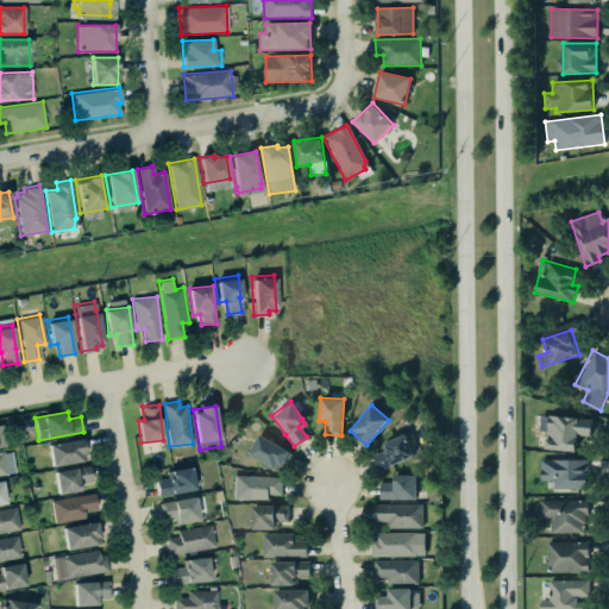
[(546,450),(577,451),(577,435),(592,435),(594,419),(547,416),(546,450)]
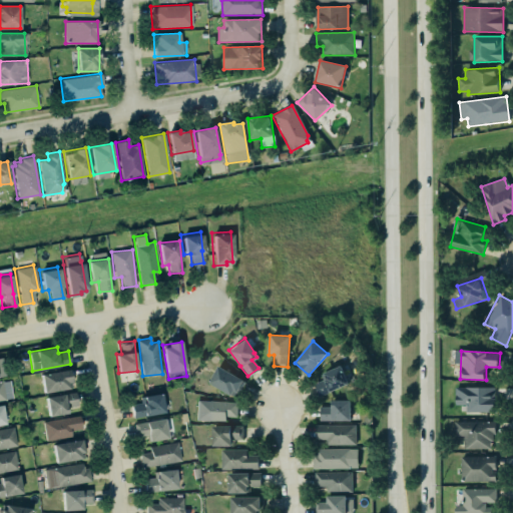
[(216,364),(206,381),(231,396),(234,390),(237,392),(243,381),(241,380),(241,379),(216,364)]
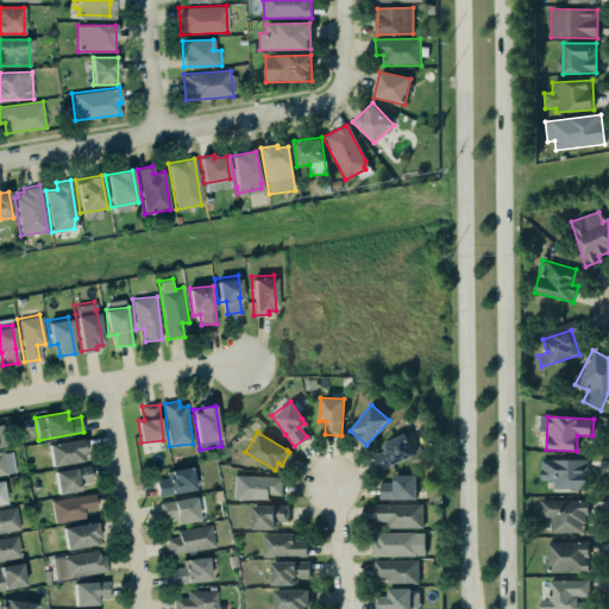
[(380,471),(414,456),(405,434),(384,444),(387,450),(372,456),(380,471)]
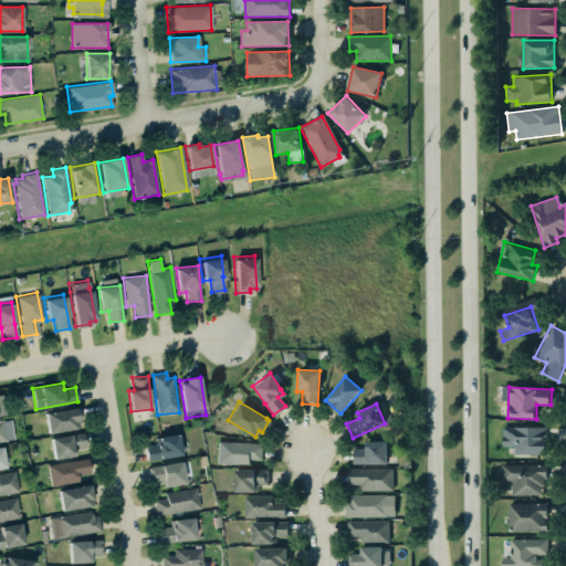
[(42,411),(44,418),(32,421),(33,427),(45,425),(46,431),(75,426),(74,421),(79,420),(77,415),(75,415),(74,405),(42,411)]
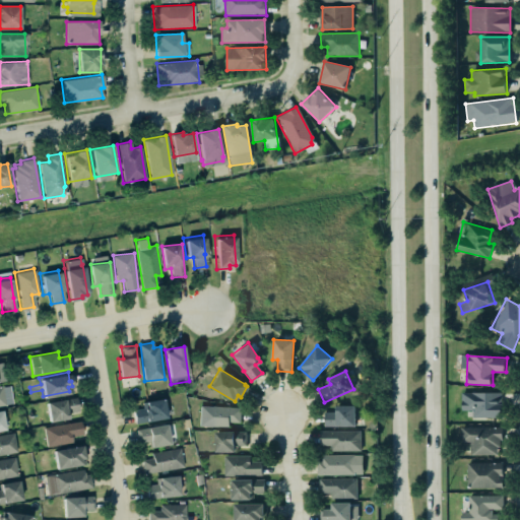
[(0,405),(12,403),(8,383),(0,384),(0,405)]
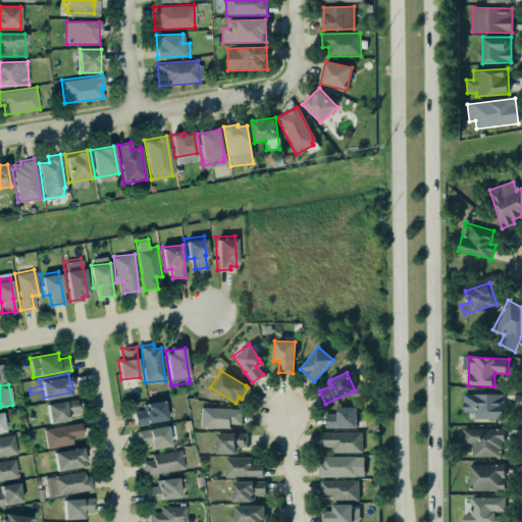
[(501,394),(463,395),(464,412),(475,411),(475,420),(502,419),(501,394)]
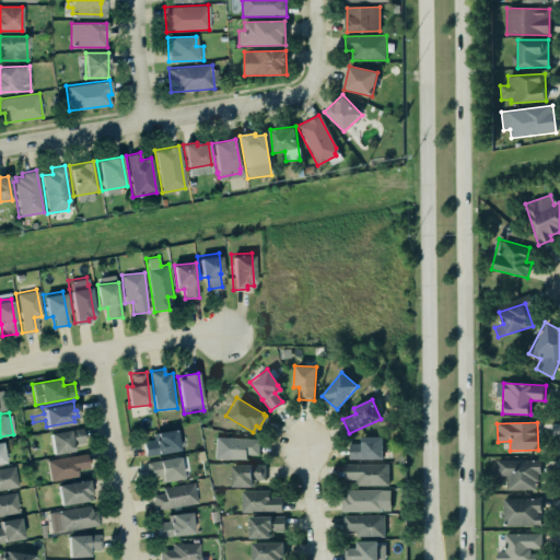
[(47,431),(51,453),(71,450),(70,444),(83,441),(80,424),(47,431)]
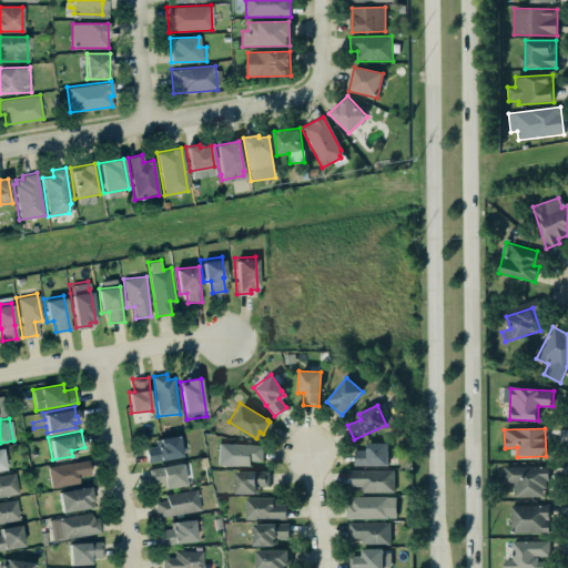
[(145,447),(148,463),(182,457),(179,435),(159,438),(160,445),(145,447)]
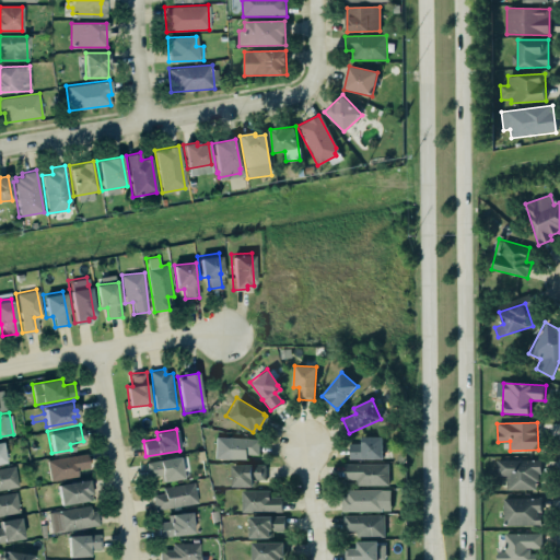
[(383,436),(361,438),(361,443),(349,444),(349,459),(383,458),(383,436)]
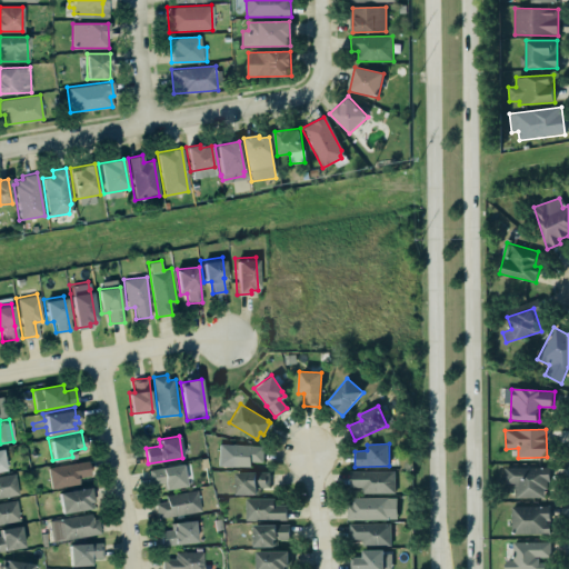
[(263,462),(263,446),(219,445),(219,467),(251,467),(251,462),(263,462)]
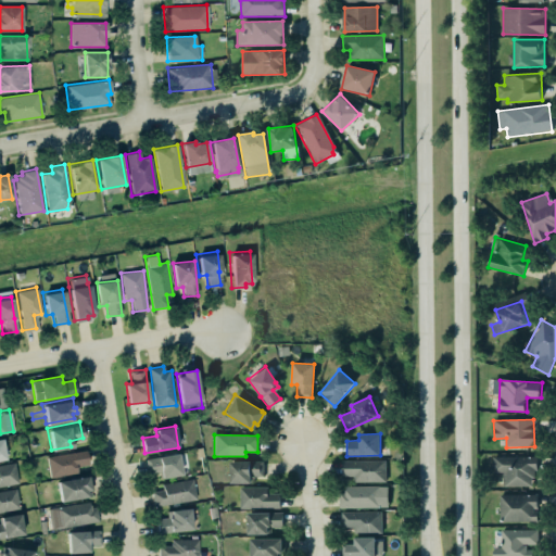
[(45,455),(84,449),(87,463),(75,465),(76,471),(48,476),(45,455)]
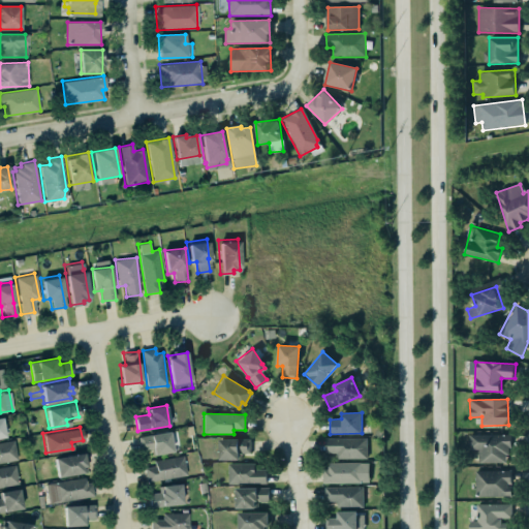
[(148,434),(136,436),(139,449),(150,447),(151,454),(170,450),(167,430),(148,433),(148,434)]
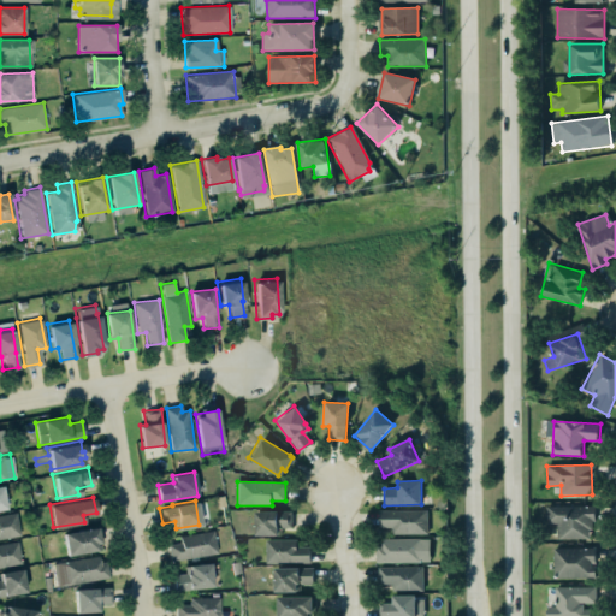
[(593,505),(546,507),(546,523),(557,523),(557,539),(594,539),(593,505)]
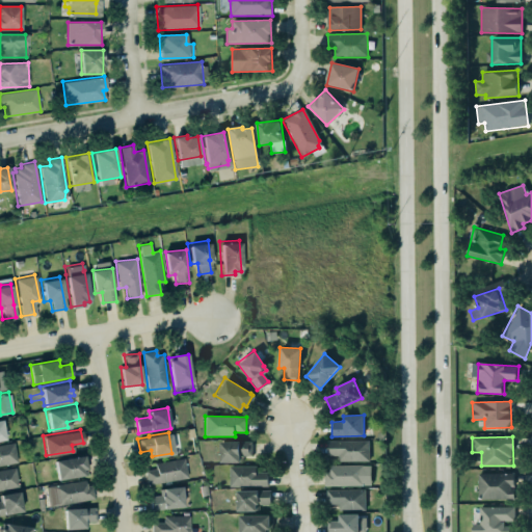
[(218,441),(218,461),(238,461),(238,455),(249,455),(249,441),(218,441)]
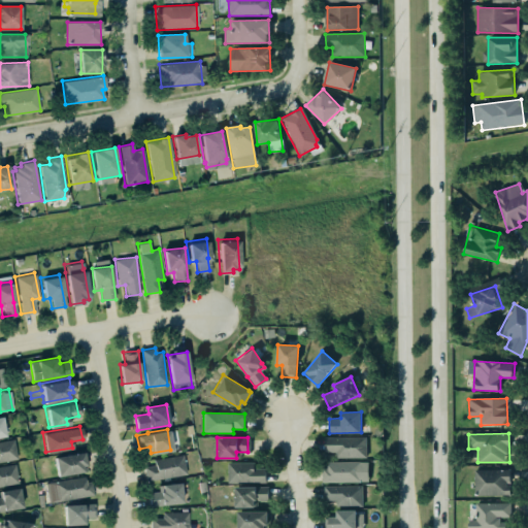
[(366,458),(366,437),(325,437),(325,453),(335,453),(335,458),(366,458)]
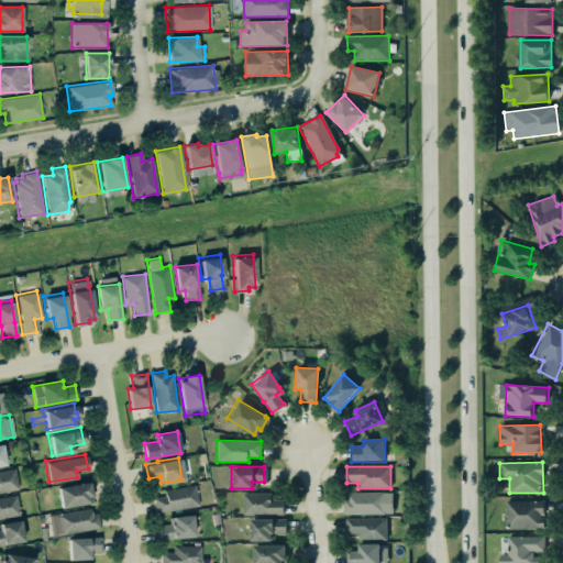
[(0,470),(13,467),(17,487),(0,489),(0,470)]
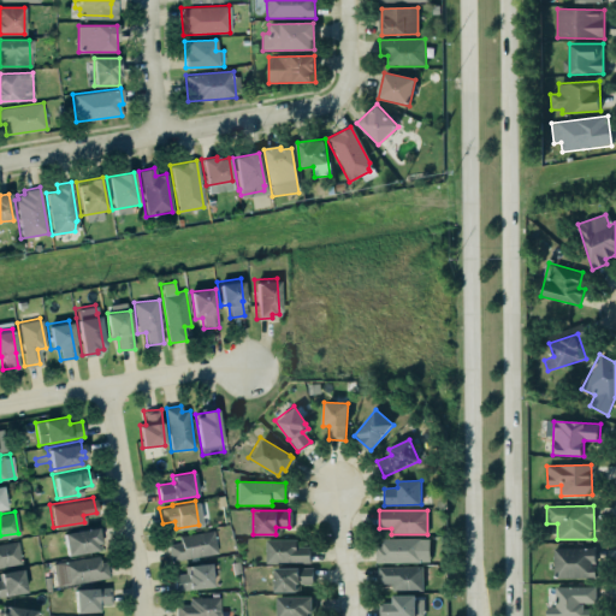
[(65,531),(66,554),(102,551),(100,529),(65,531)]
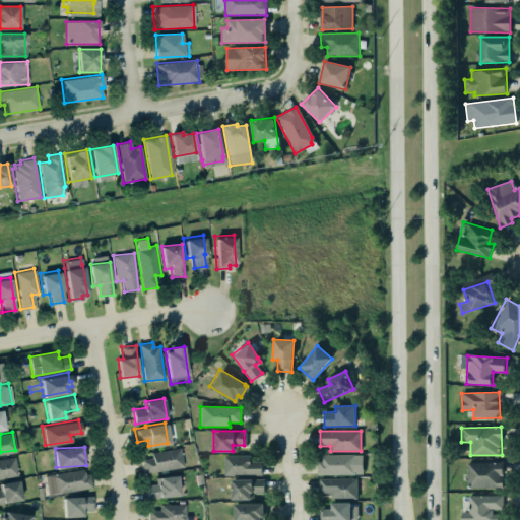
[(184,467),(181,448),(151,453),(151,458),(141,459),(144,473),(184,467)]
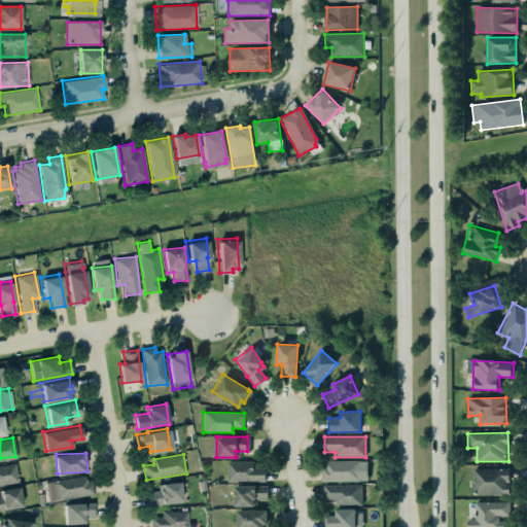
[(224,461),(251,460),(251,466),(264,466),(264,481),(225,481),(224,461)]
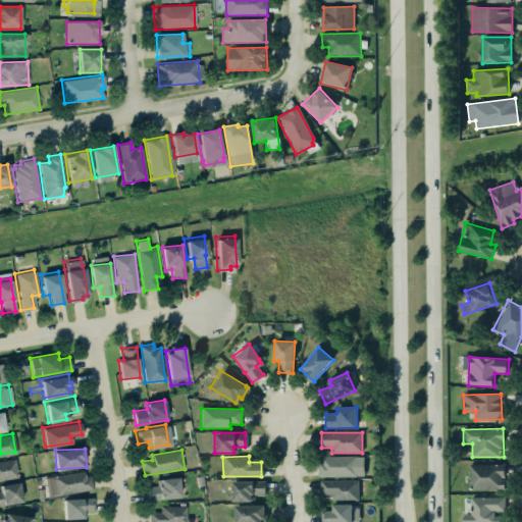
[(316,475),(361,475),(361,456),(321,456),(321,462),(316,462),(316,475)]
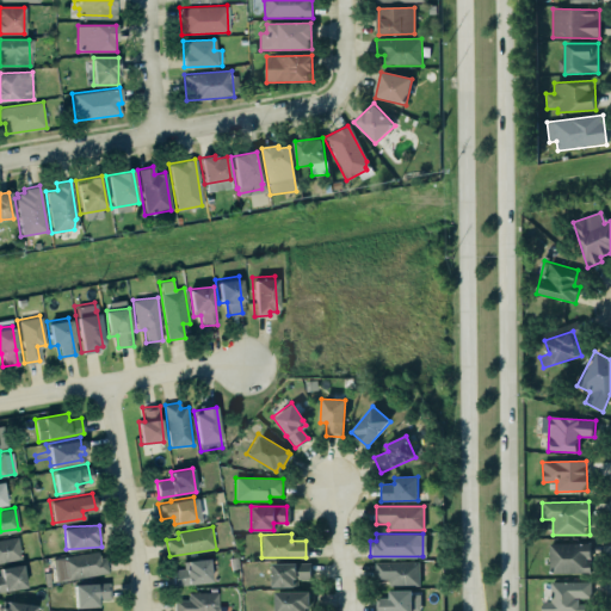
[(0,537),(16,535),(20,557),(0,561),(0,537)]
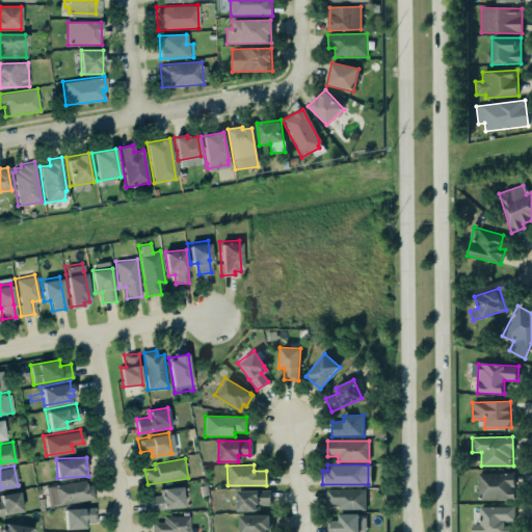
[(514,500),(513,473),(478,474),(479,500),(514,500)]
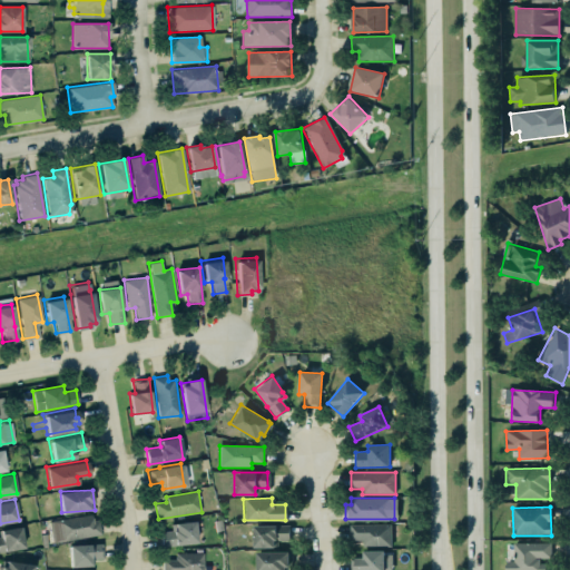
[(99,533),(97,518),(90,519),(89,512),(55,518),(55,520),(48,521),(51,540),(59,539),(59,540),(99,533)]
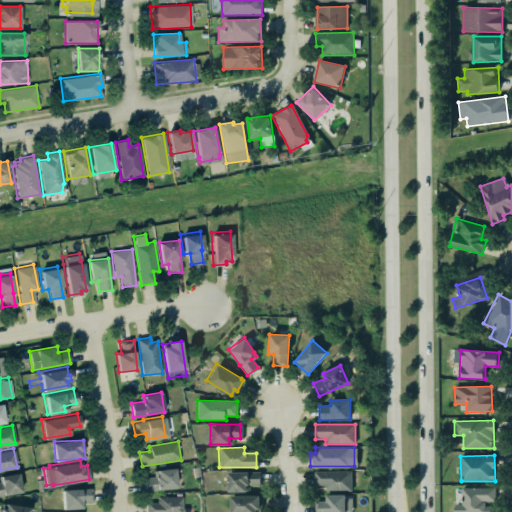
[(141,477),(143,490),(156,489),(156,488),(175,486),(173,467),(155,469),(154,469),(151,470),(152,475),(141,477)]
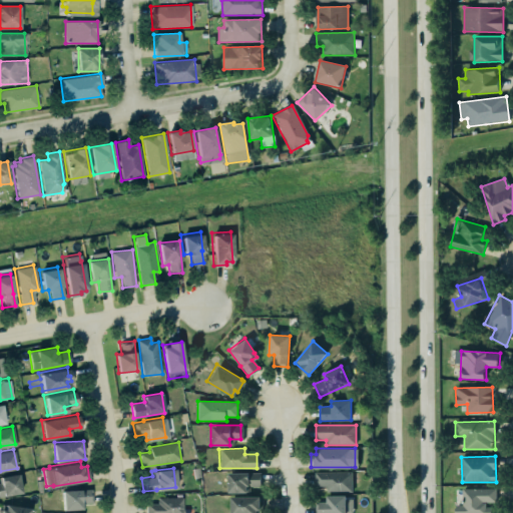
[(0,474),(16,472),(20,491),(0,495),(0,474)]
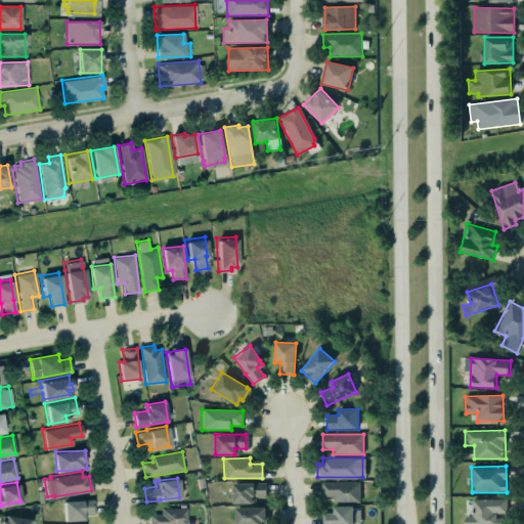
[(231,482),(264,482),(265,496),(254,496),(253,503),(231,501),(231,482)]
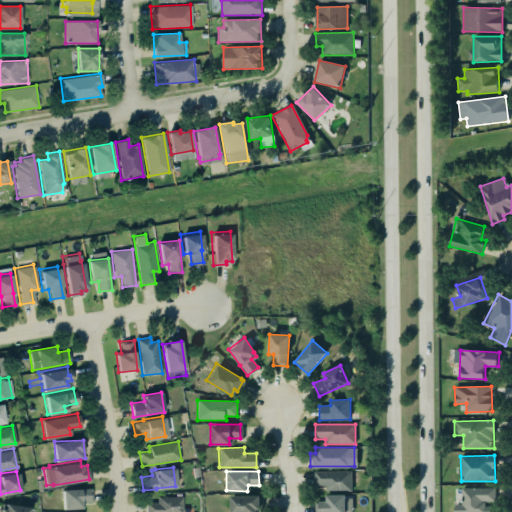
[(351,471),(314,472),(314,486),(326,486),(326,491),(351,491),(351,471)]
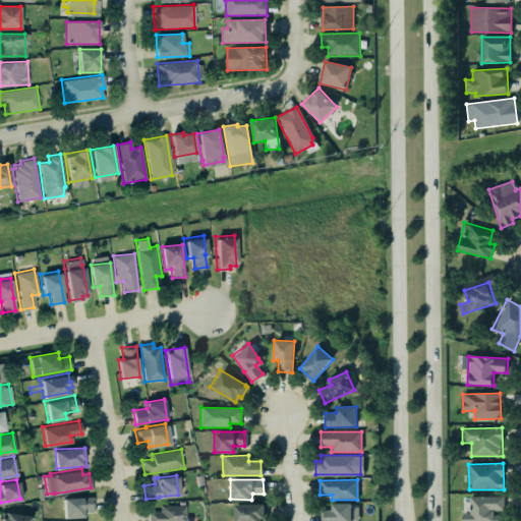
[(92,495),(93,509),(82,510),(82,516),(62,517),(60,497),(92,495)]
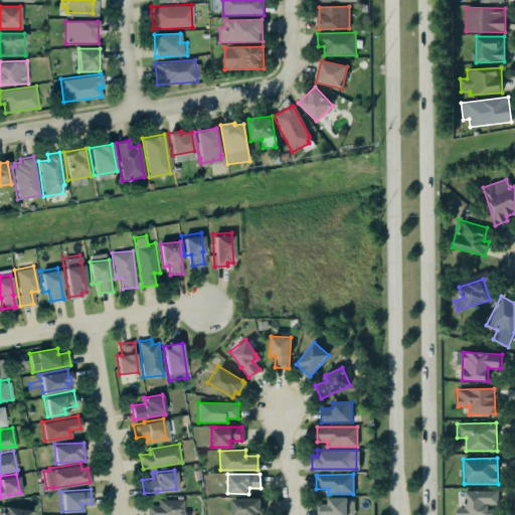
[(457,514),(491,514),(490,504),(498,504),(498,490),(464,491),(465,507),(457,507),(457,514)]
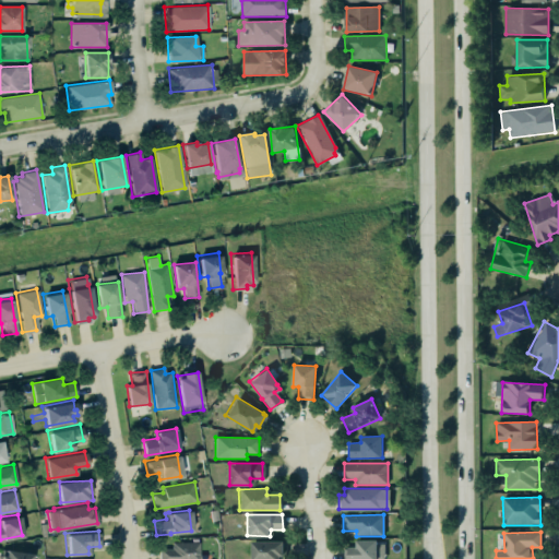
[(249,558),(249,540),(282,539),(282,540),(284,540),(284,555),(281,555),(281,558),(249,558)]
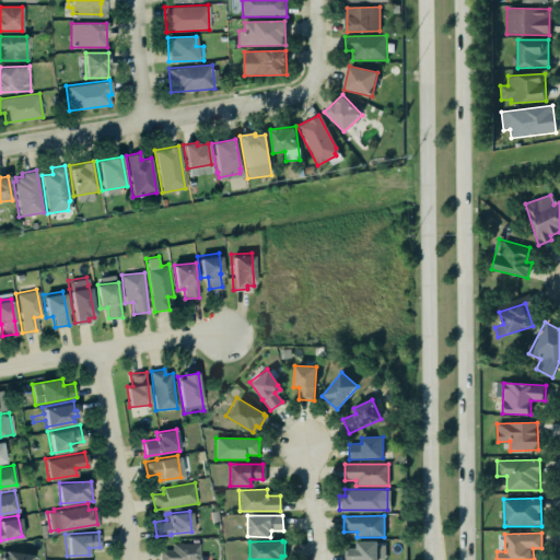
[(353,540),(375,540),(375,559),(342,559),(342,548),(353,548),(353,540)]
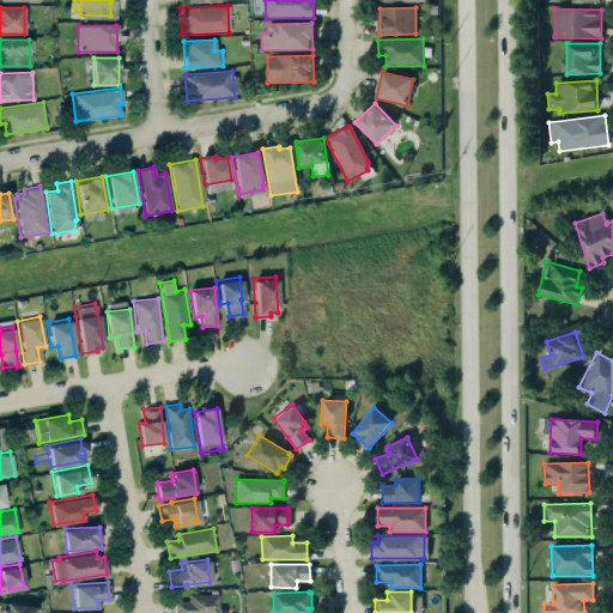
[(219,612),(219,594),(189,594),(189,602),(175,602),(175,612),(219,612)]
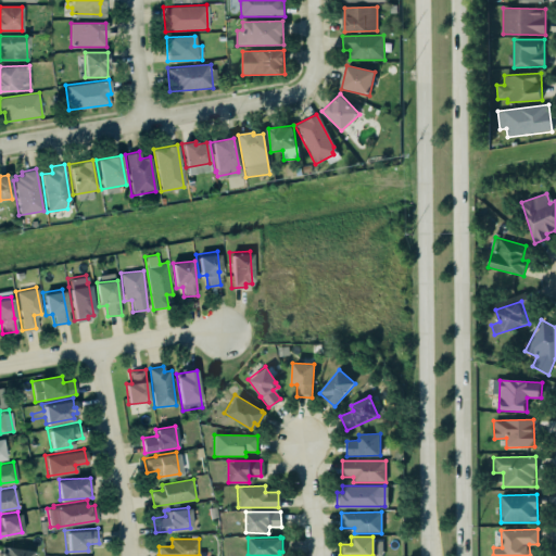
[(4,545),(32,548),(29,555),(0,555),(0,550),(3,551),(4,545)]
